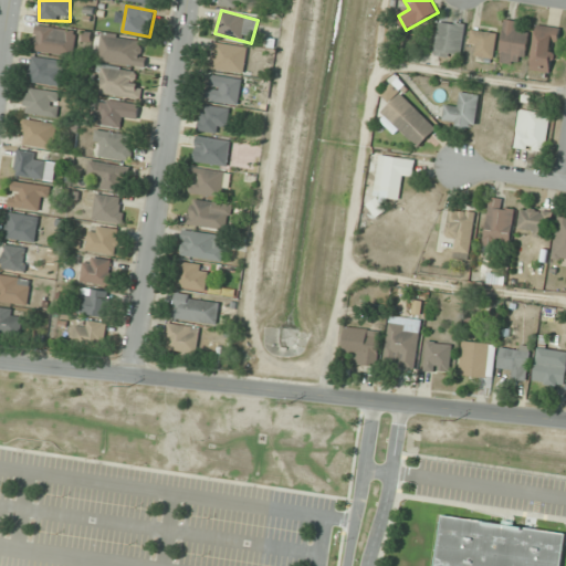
[(528,32),(517,31),(519,20),(505,19),(499,61),(524,65),(528,32)]
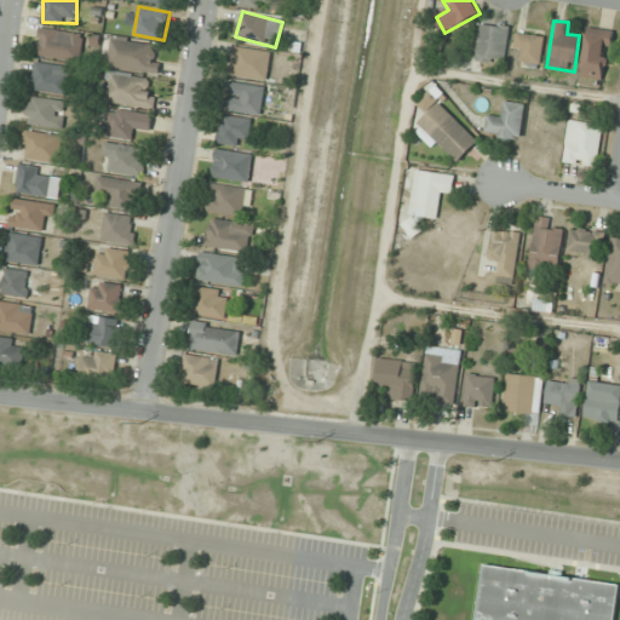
[(505,64),(510,27),(482,22),(476,59),(505,64)]
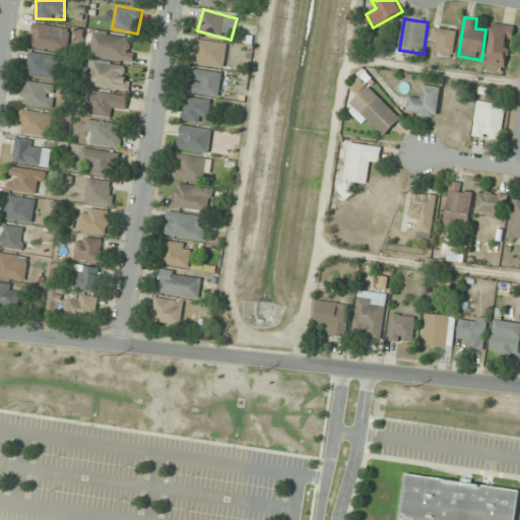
[(488,64),(508,67),(515,25),(495,22),(488,64)]
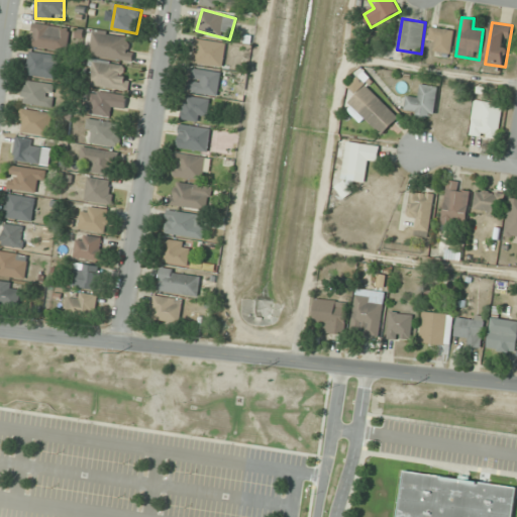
[(31,46),(68,50),(70,27),(33,23),(31,46)]
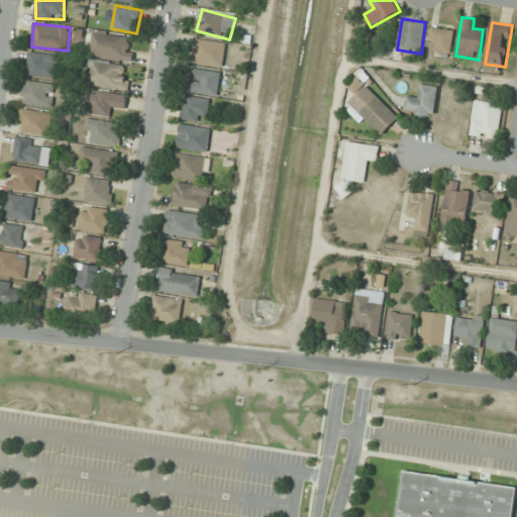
[(430,50),(451,55),(455,29),(434,26),(430,50)]
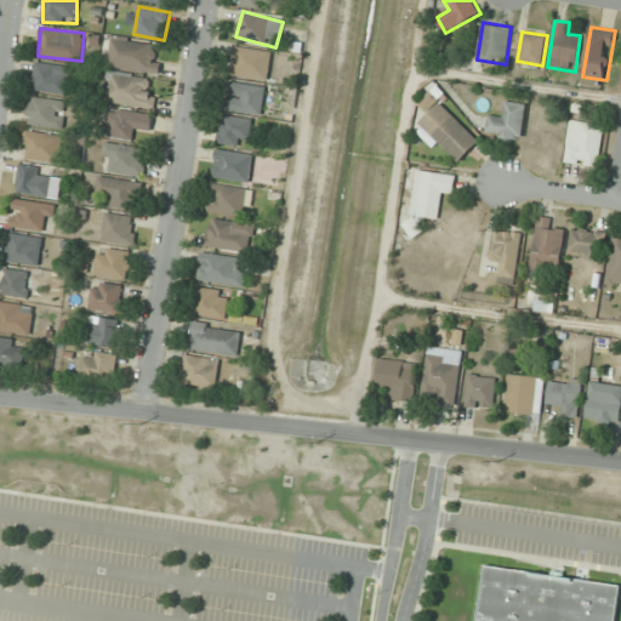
[(155,44),(114,36),(108,64),(160,74),(164,60),(153,57),(155,44)]
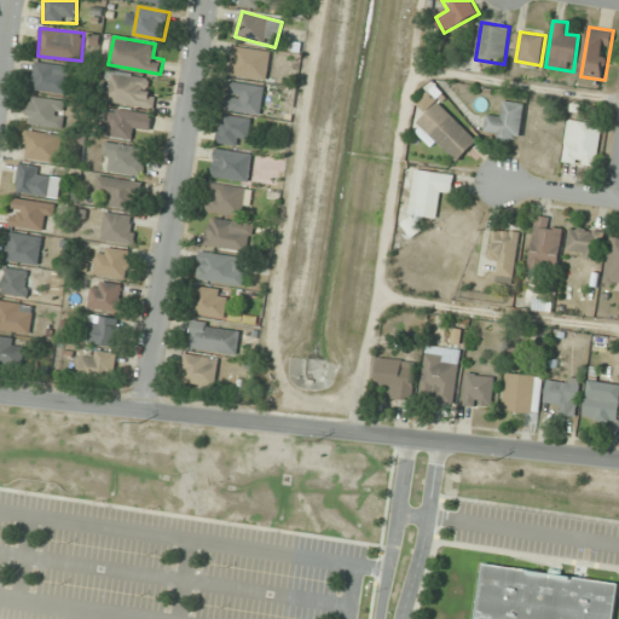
[(272,52),(236,46),(231,75),(267,81),(272,52)]
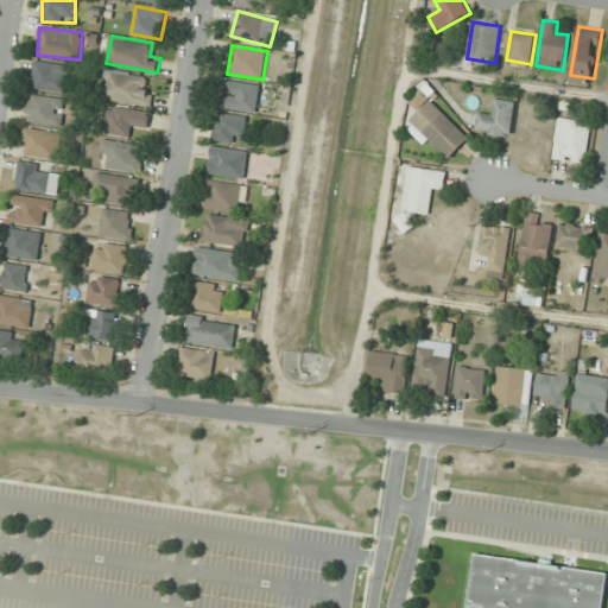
[(32,88),(65,92),(68,64),(35,62),(32,88)]
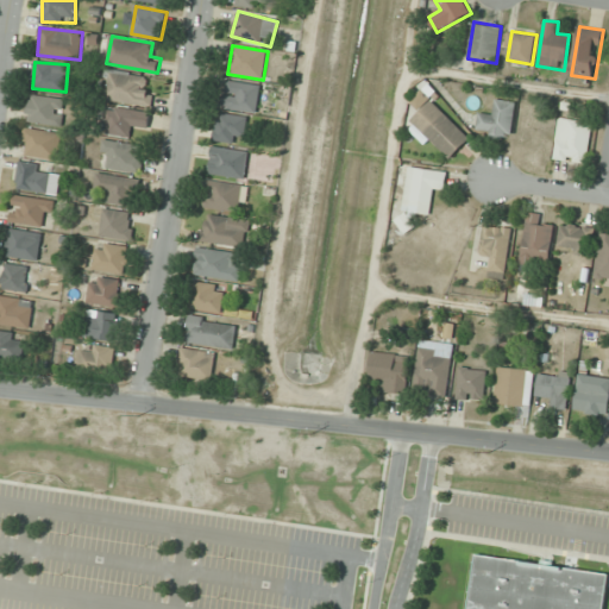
[(145,89),(148,75),(107,69),(102,99),(152,106),(155,90),(145,89)]
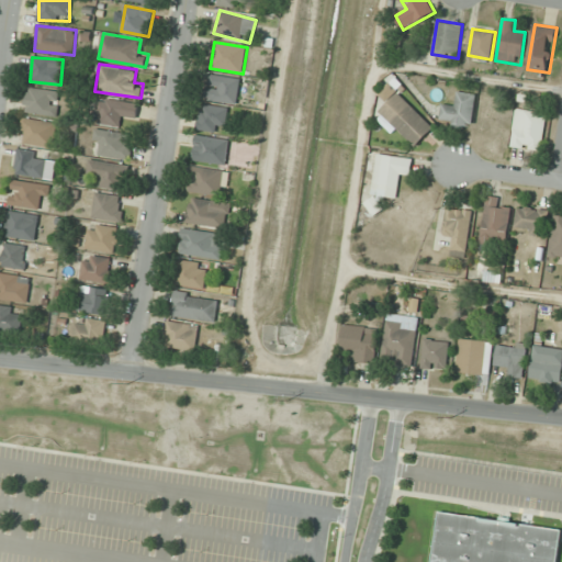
[(240,78),(209,75),(206,100),(238,103),(240,78)]
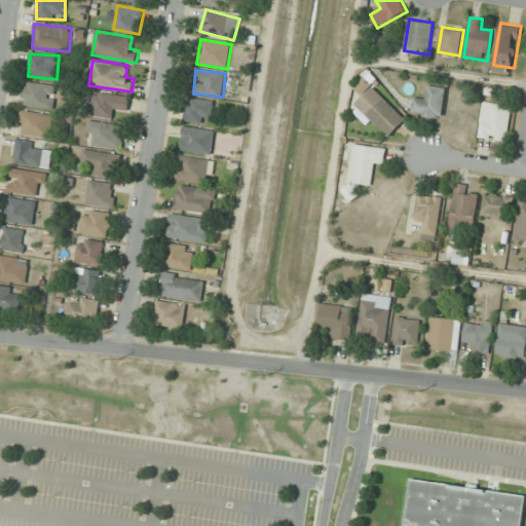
[(24,104),(53,108),(55,85),(27,81),(24,104)]
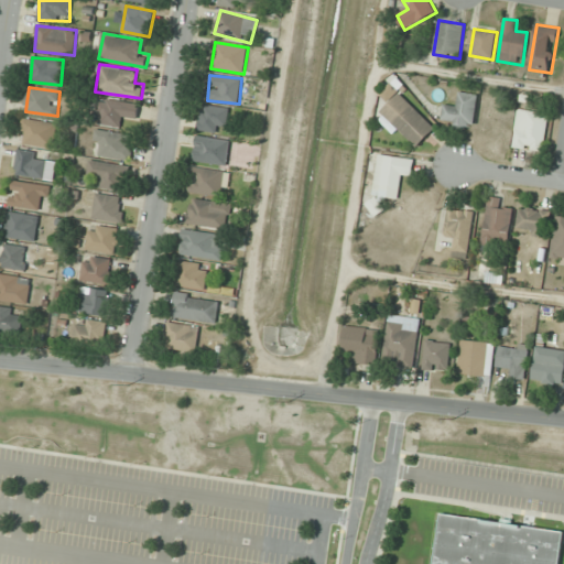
[(478,94),(458,91),(457,104),(444,102),(442,123),(475,127),(478,94)]
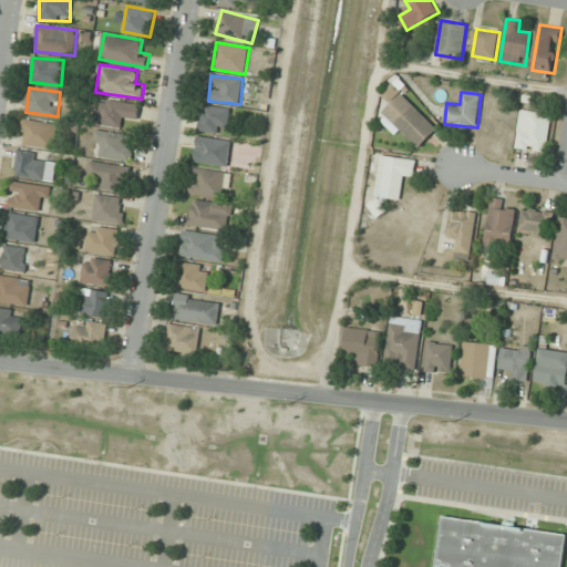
[(439,129),(401,93),(379,117),(397,135),(402,130),(421,147),(439,129)]
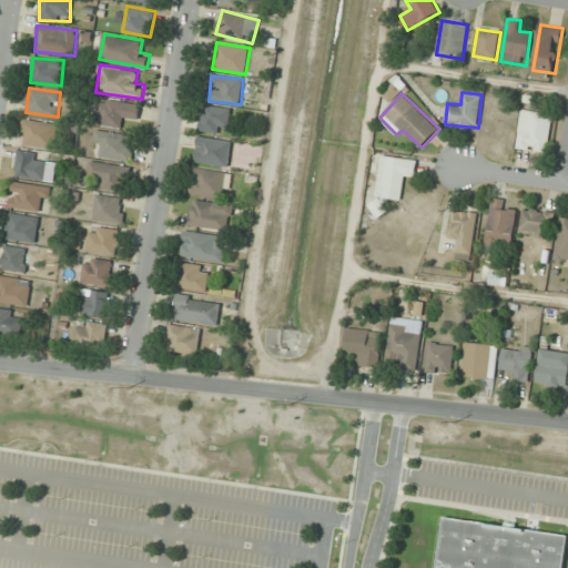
[(139,121),(141,105),(102,99),(98,124),(124,129),(125,119),(139,121)]
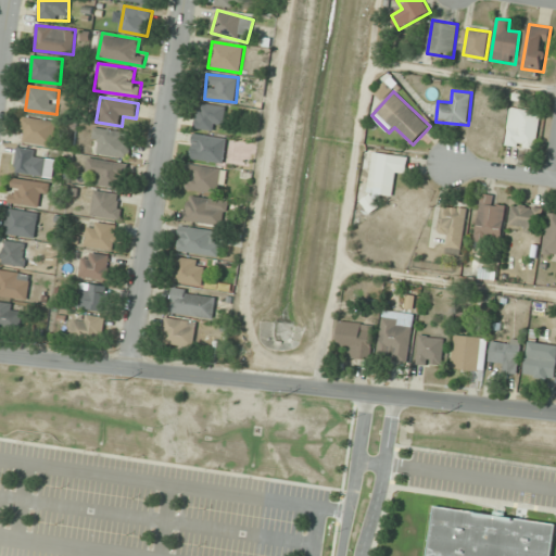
[(219,134),(228,111),(203,100),(194,124),(219,134)]
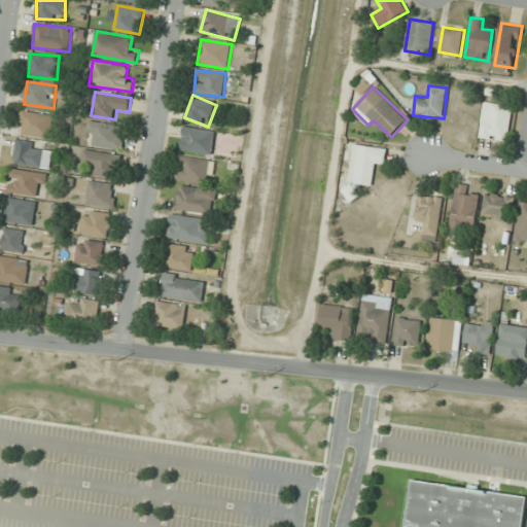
[(507,142),(514,106),(485,102),(479,137),(507,142)]
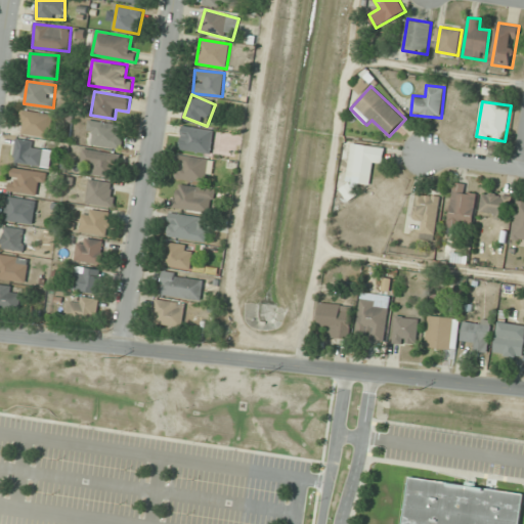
[(50,137),(53,115),(23,110),(18,132),(50,137)]
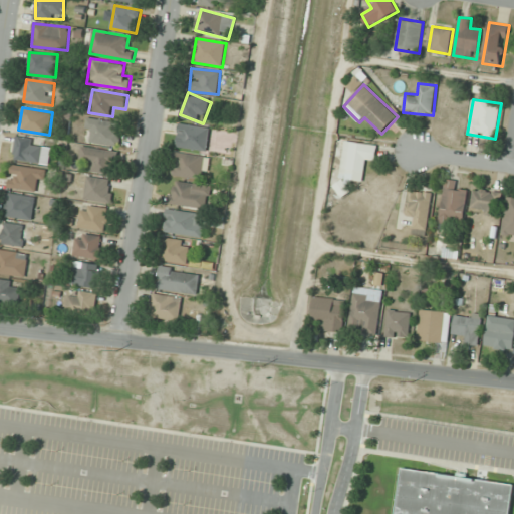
[(93,131),(91,141),(117,146),(122,123),(88,116),(85,129),(93,131)]
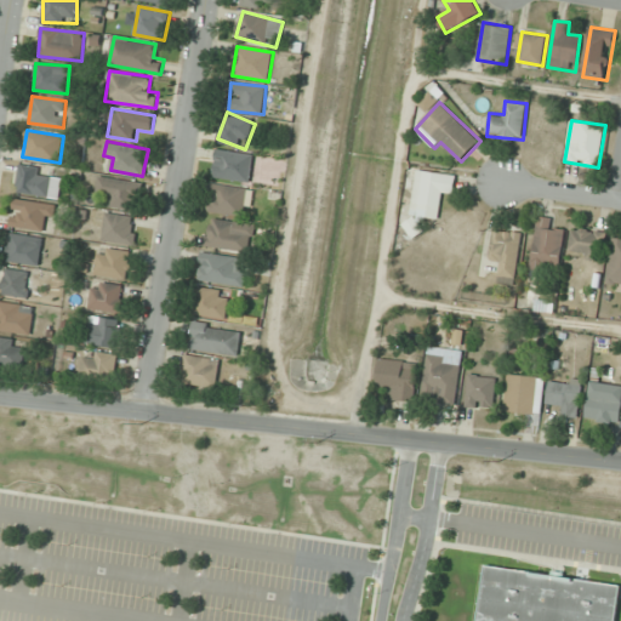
[(254,154),(217,149),(215,177),(250,182),(254,154)]
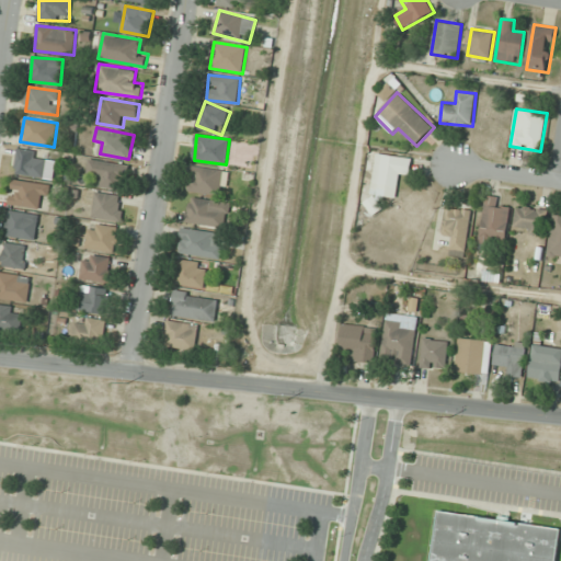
[(15,175),(45,176),(46,152),(18,150),(15,175)]
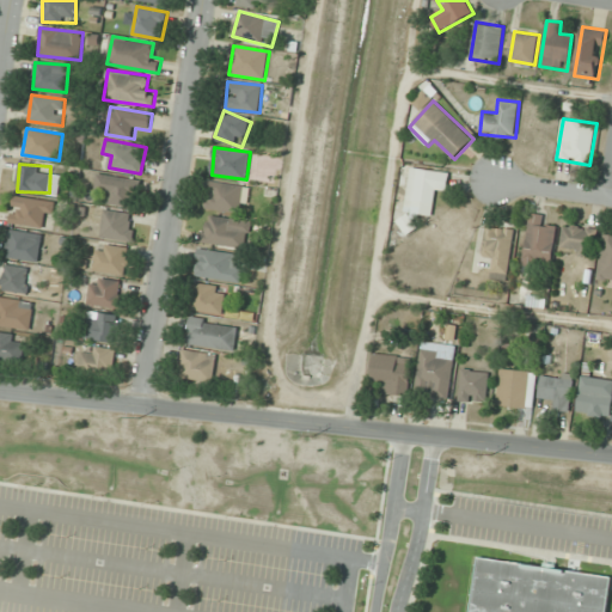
[(408,202),(434,204),(435,191),(447,193),(450,172),(411,167),(408,202)]
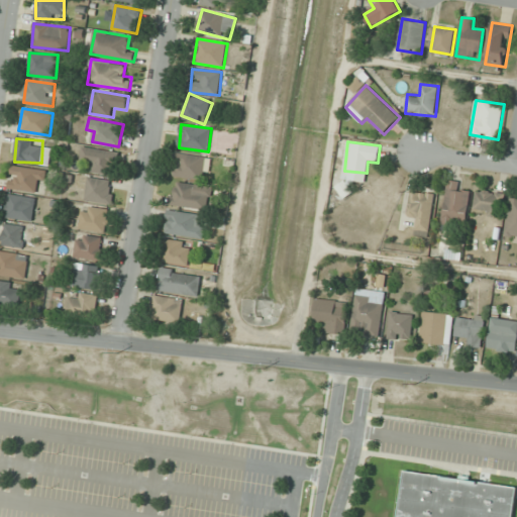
[(82,160),(90,160),(90,173),(117,173),(117,149),(82,149),(82,160)]
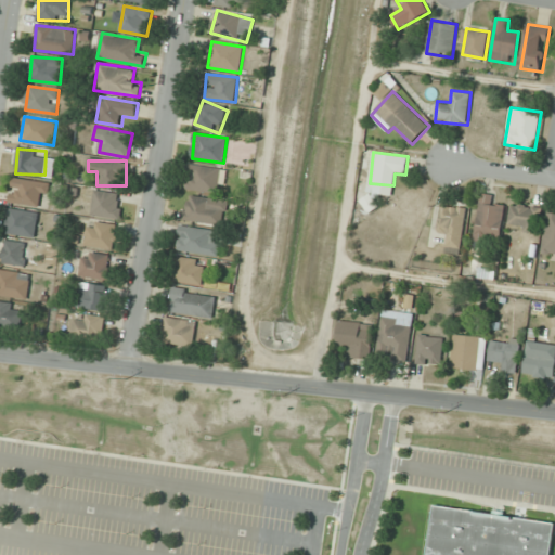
[(218,193),(220,167),(189,164),(186,190),(218,193)]
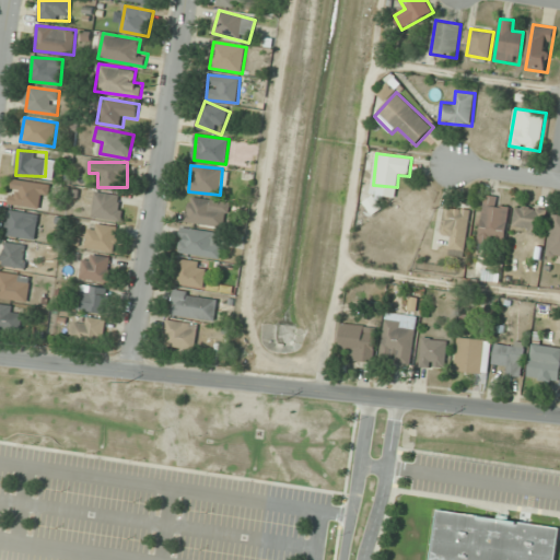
[(10,205),(48,208),(49,183),(12,179),(10,205)]
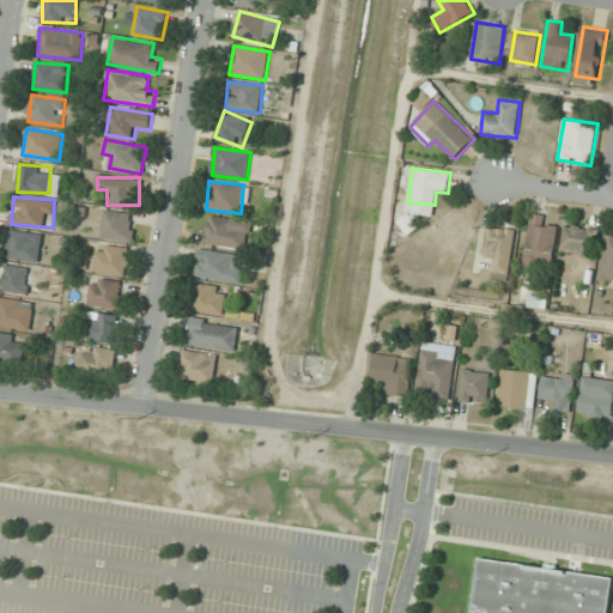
[(102,238),(132,242),(135,214),(104,210),(102,238)]
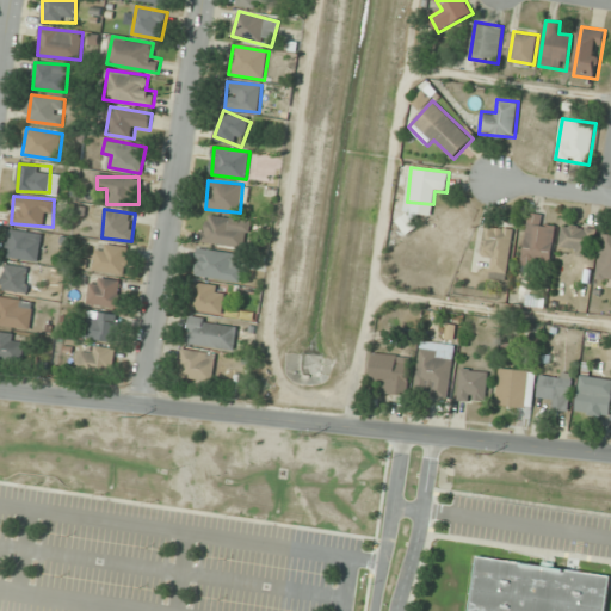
[(523,263),(551,267),(557,228),(542,226),(543,215),(530,213),(523,263)]
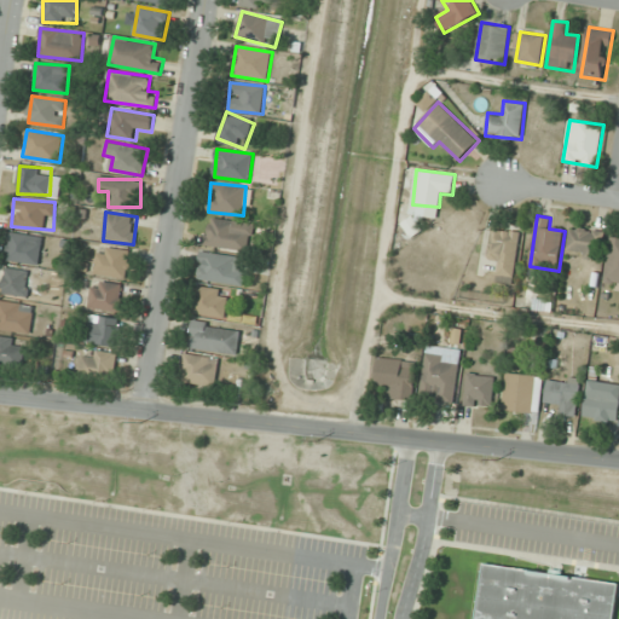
[(254,224),(207,217),(203,246),(250,252),(254,224)]
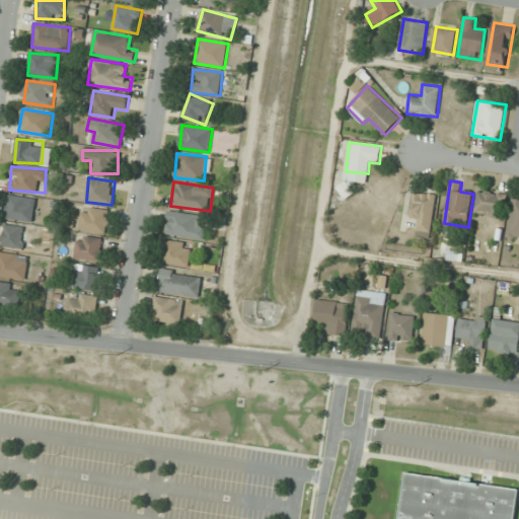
[(503,218),(507,194),(479,190),(475,213),(503,218)]
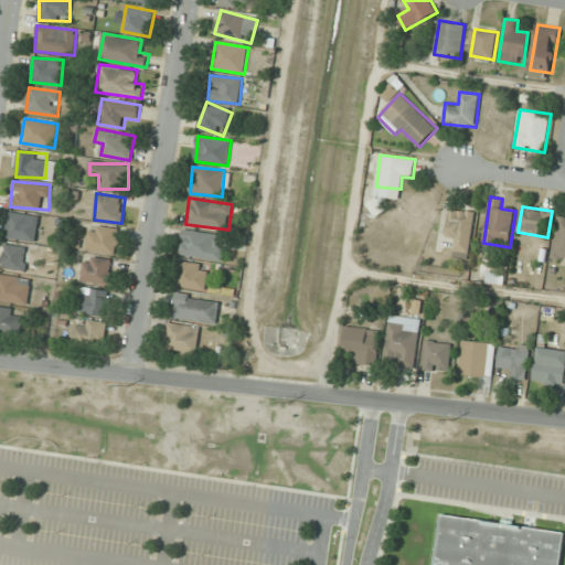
[(476,212),(450,209),(446,236),(456,238),(454,257),(469,259),(476,212)]
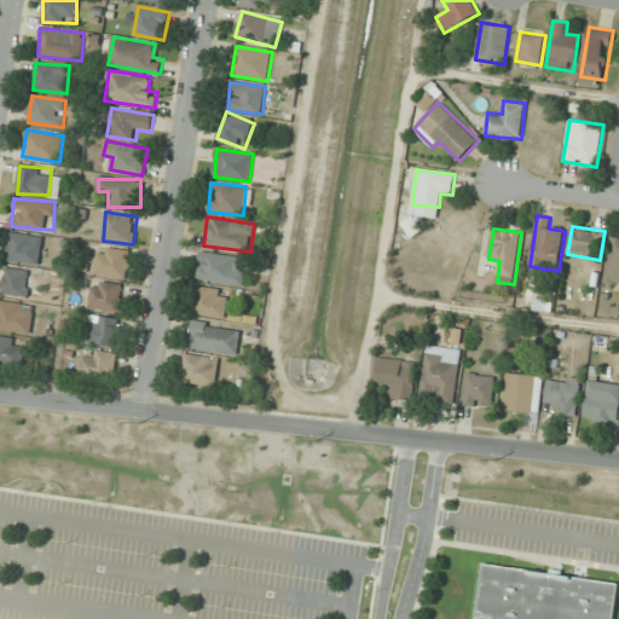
[(44,237),(10,232),(7,260),(40,265),(44,237)]
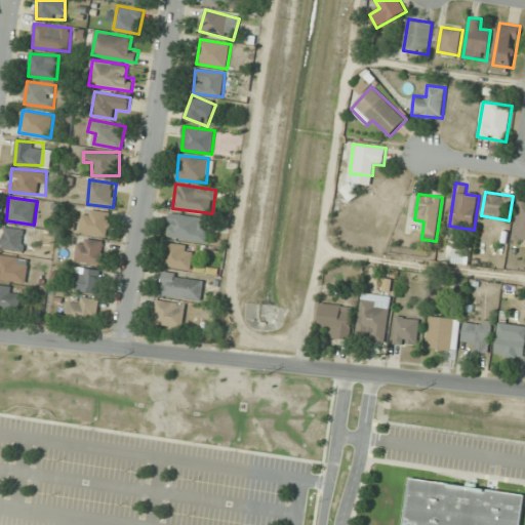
[(524,199),(518,199),(513,240),(524,240),(524,199)]
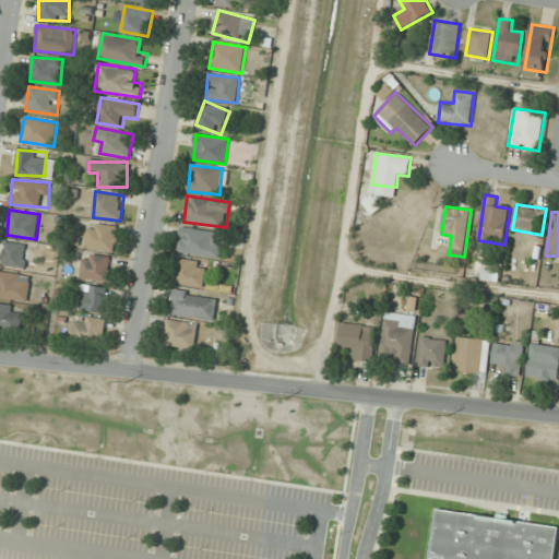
[(114,251),(117,226),(90,223),(86,247),(114,251)]
